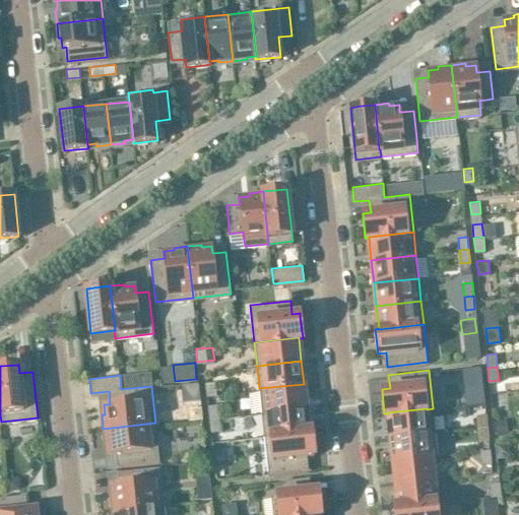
[(206,382),(207,394),(216,393),(215,380),(206,382)]
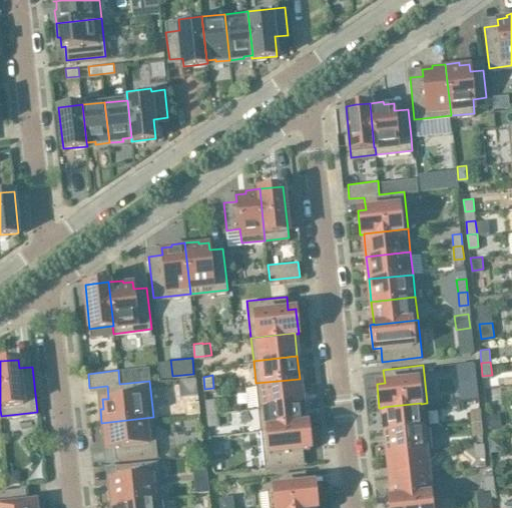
[(300,379),(256,383),(259,406),(302,401),(300,379)]
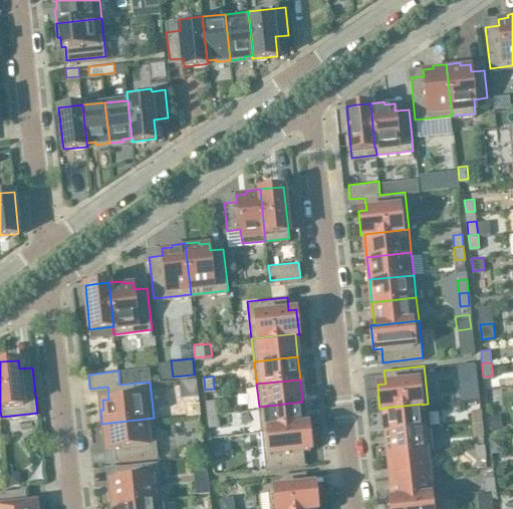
[(478,384),(468,385),(469,399),(479,398),(478,384)]
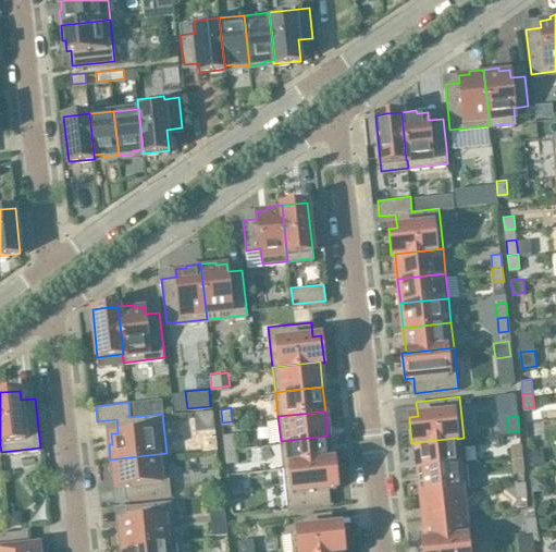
[(235,446),(233,432),(223,433),(224,448),(235,446)]
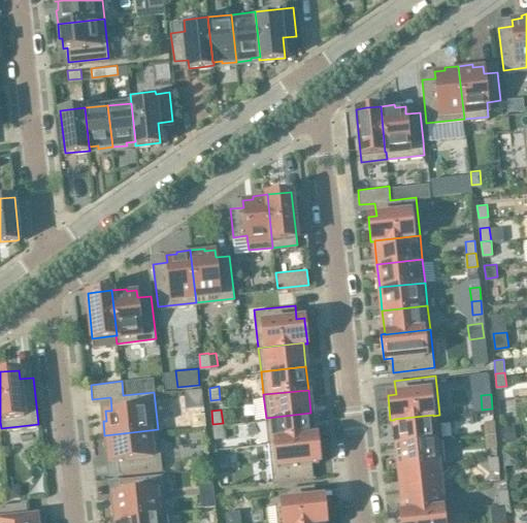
[(203,411),(192,412),(193,423),(204,422),(203,411)]
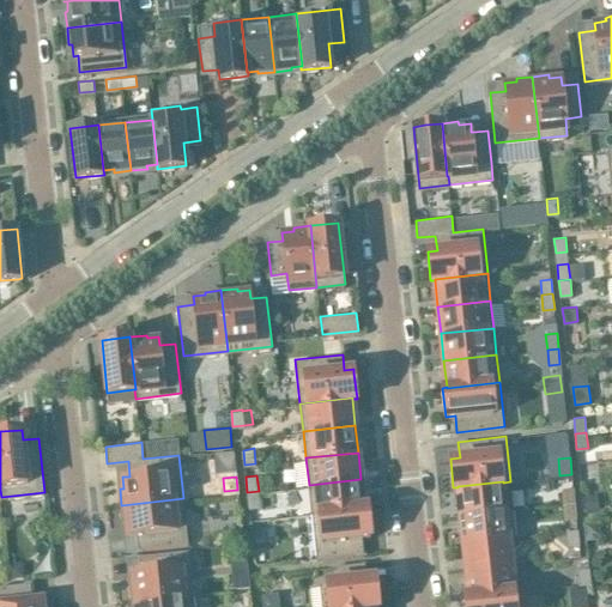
[(361,479),(309,485),(311,513),(364,507),(364,505),(361,479)]
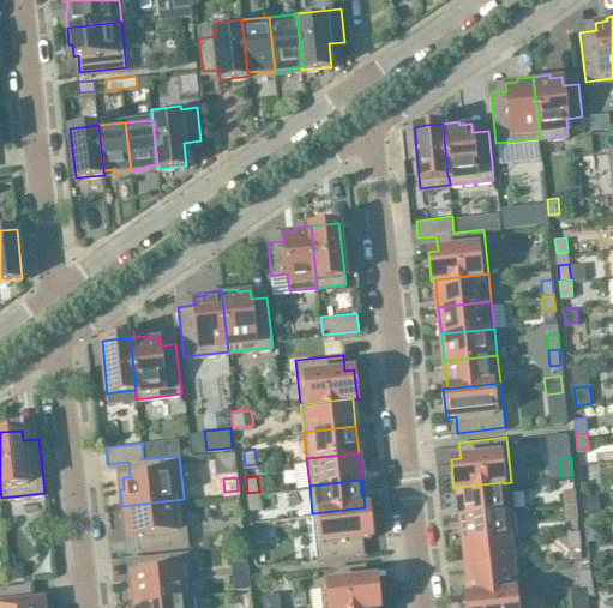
[(458,487),(458,488),(461,515),(506,510),(506,509),(504,483),(504,482),(458,487)]
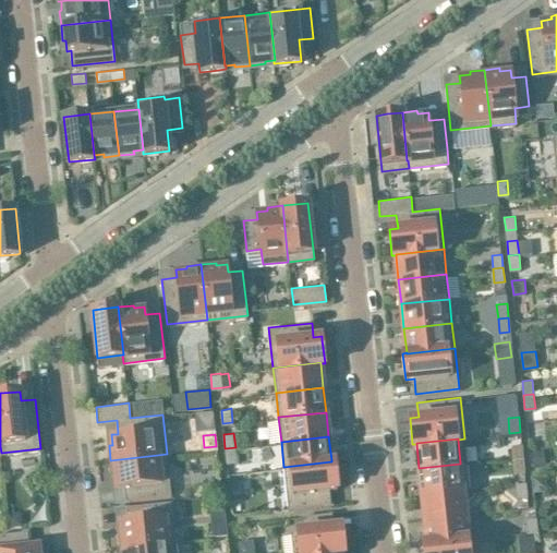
[(523,457),(521,443),(511,444),(512,458),(523,457)]
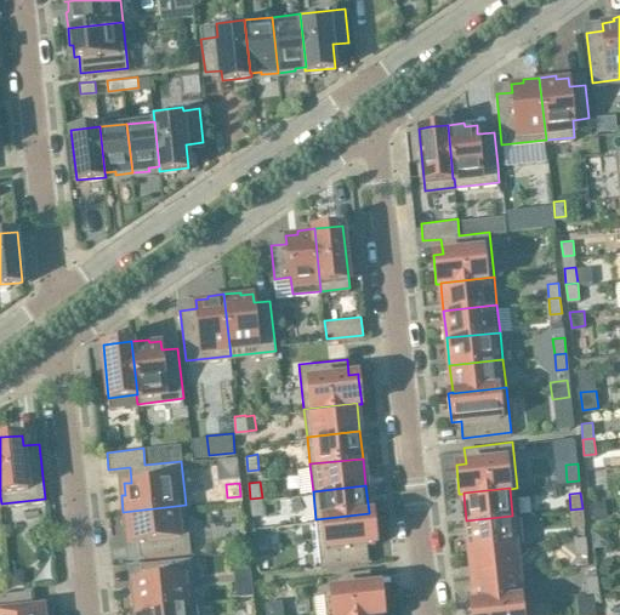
[(250,499),(252,513),(263,513),(262,497),(250,499)]
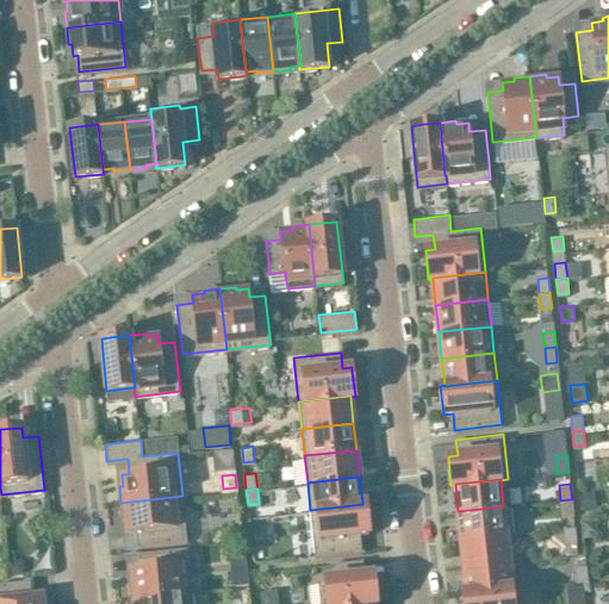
[(182,496),(120,503),(123,520),(126,518),(128,530),(136,530),(137,546),(187,540),(182,496)]
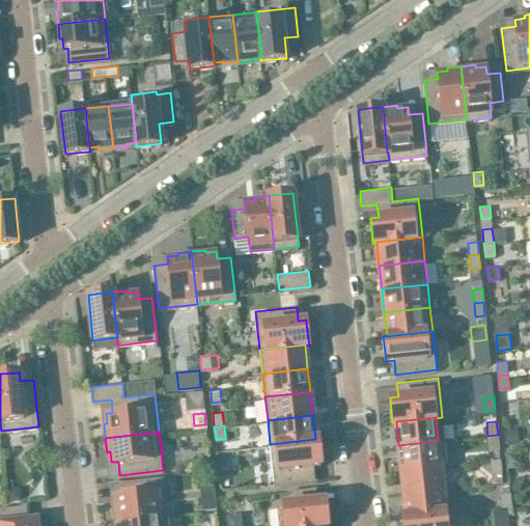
[(498,435),(487,436),(490,449),(499,447),(498,435)]
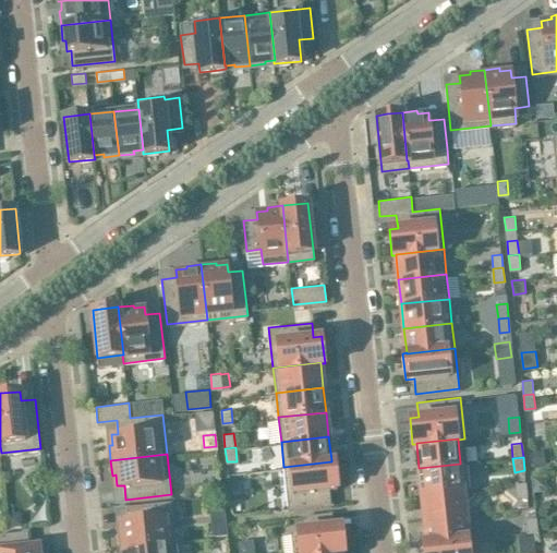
[(283,467),(288,507),(331,503),(329,488),(338,487),(335,460),(331,460),(331,461),(283,467)]
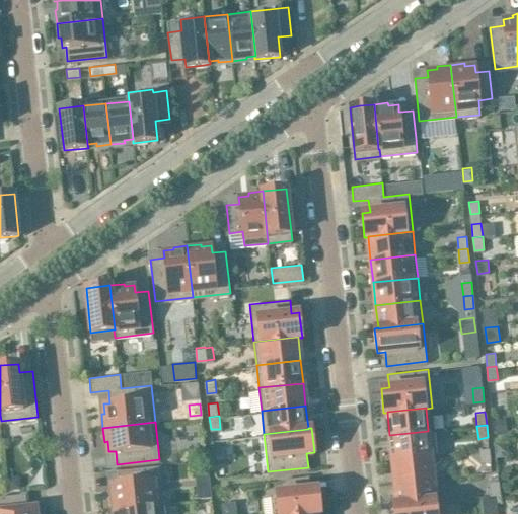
[(428,430),(428,431),(389,435),(392,458),(431,454),(437,454),(434,429),(428,430)]
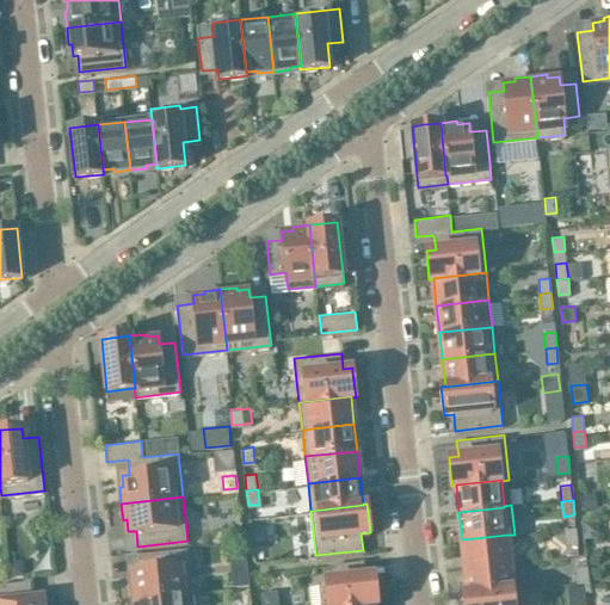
[(597,518),(583,519),(584,535),(599,532),(597,518)]
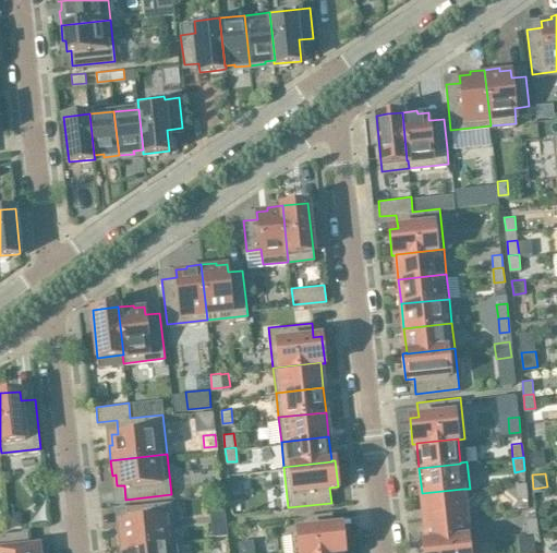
[(525,481),(516,482),(517,496),(528,495),(525,481)]
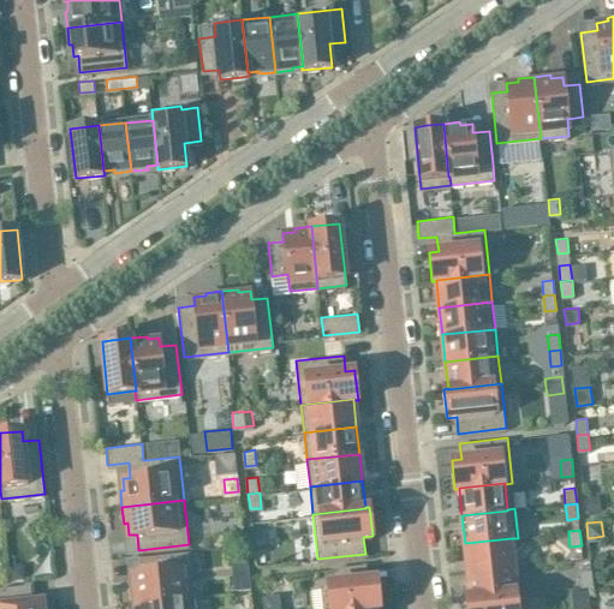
[(513,565),(511,538),(465,543),(468,569),(513,565)]
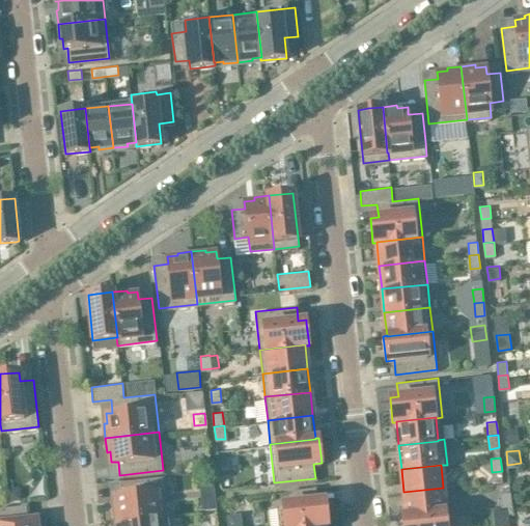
[(114,520),(167,515),(163,476),(119,480),(121,495),(114,495),(115,505),(113,506),(114,520)]
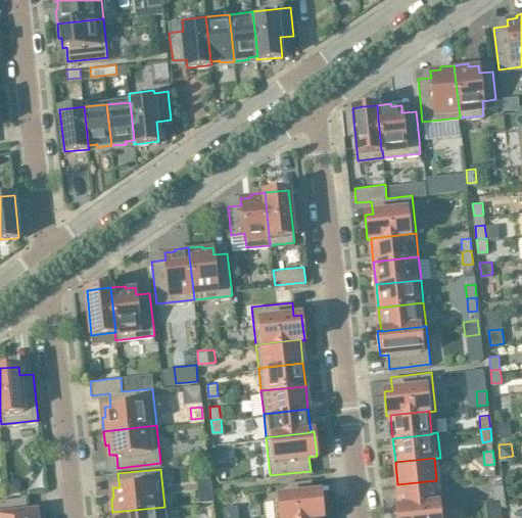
[(19,478),(6,479),(7,491),(20,490),(19,478)]
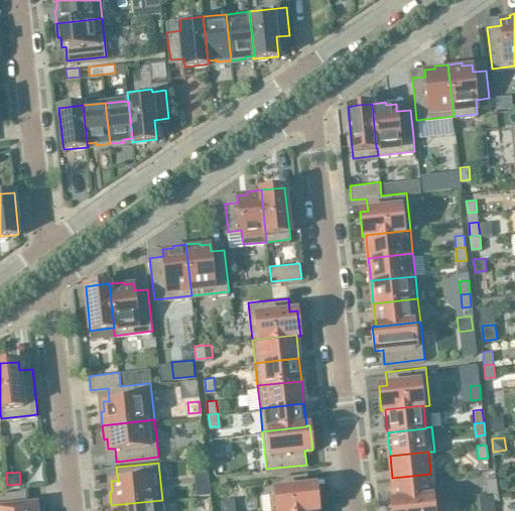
[(279,476),(280,489),(268,490),(270,510),(302,510),(315,510),(318,510),(316,485),(308,486),(306,473),(279,476)]
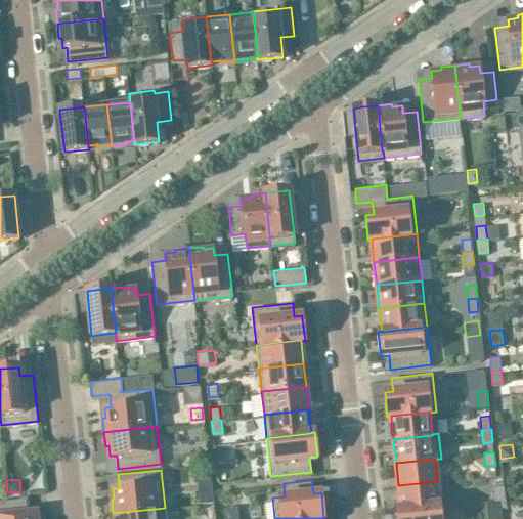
[(439,504),(437,482),(437,481),(398,485),(401,508),(401,509),(439,505),(439,504)]
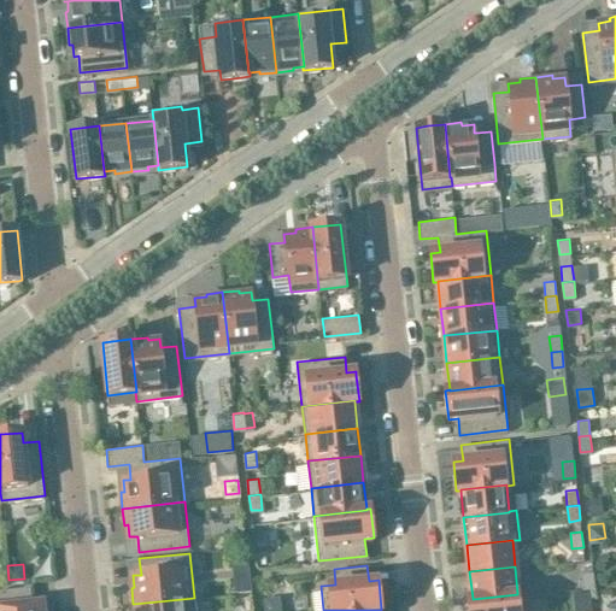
[(582,573),(584,587),(594,586),(593,571),(582,573)]
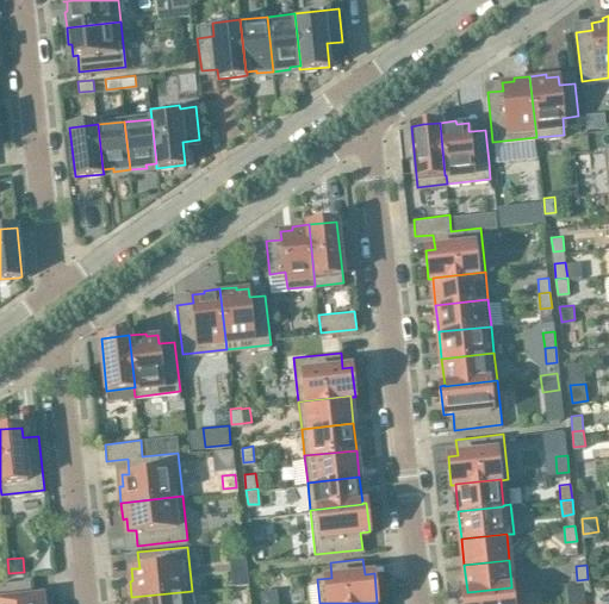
[(247,568),(231,570),(232,585),(248,584),(247,568)]
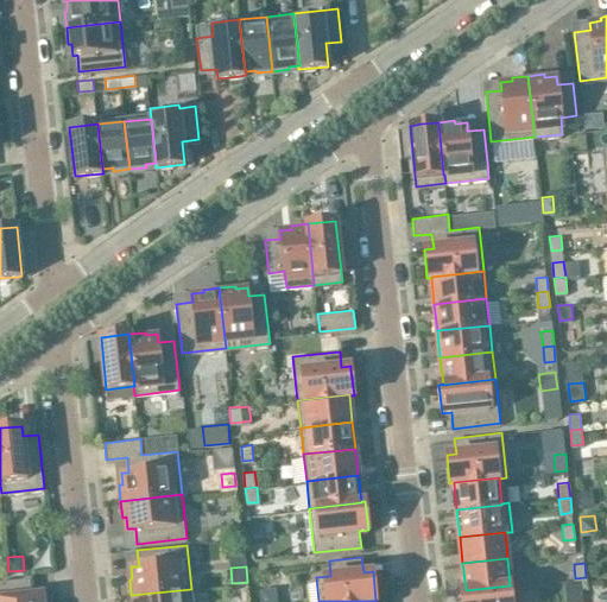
[(0,601),(43,601),(43,591),(31,593),(30,577),(0,580),(0,601)]
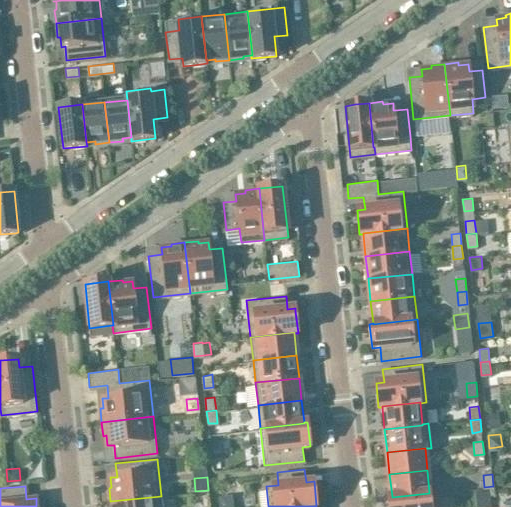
[(219,506),(234,506),(233,492),(218,494),(219,506)]
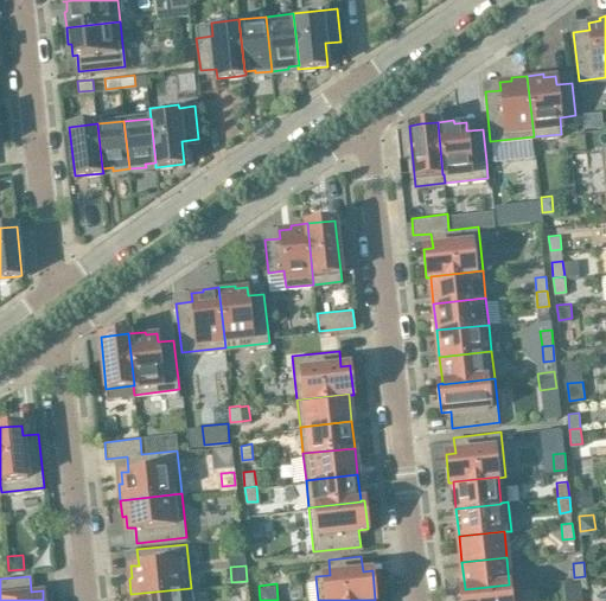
[(460,589),(461,600),(517,600),(516,583),(509,583),(509,584),(465,589),(465,588),(460,589)]
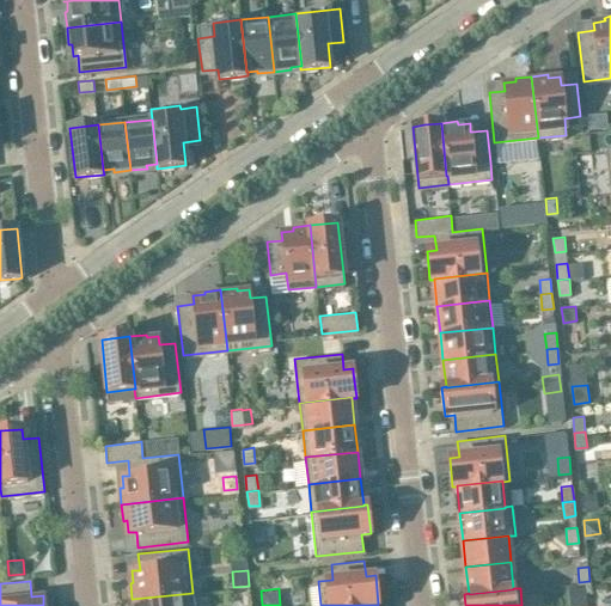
[(194,605),(193,593),(132,599),(132,605),(194,605)]
